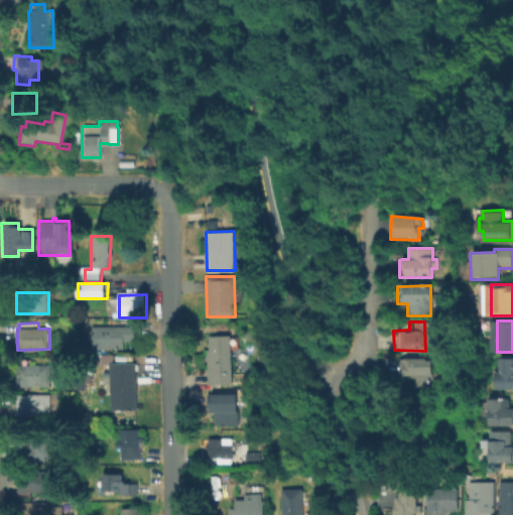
[(126,342),(126,349),(94,349),(94,327),(137,326),(137,341),(126,342)]
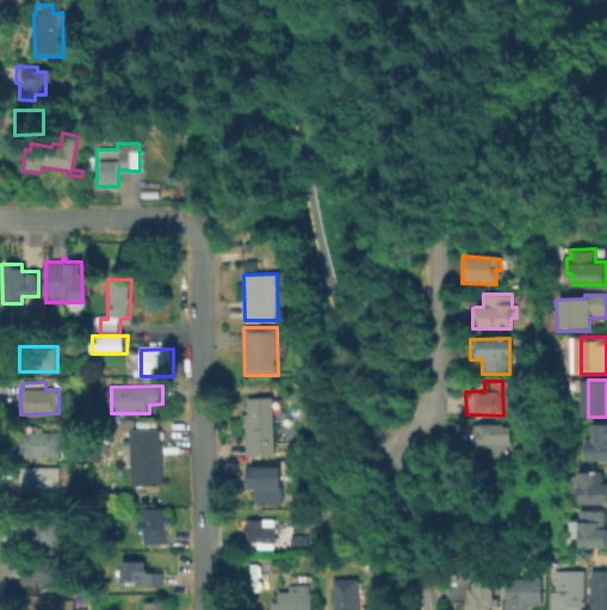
[(276,455),(247,456),(245,414),(248,414),(248,399),(273,398),(276,455)]
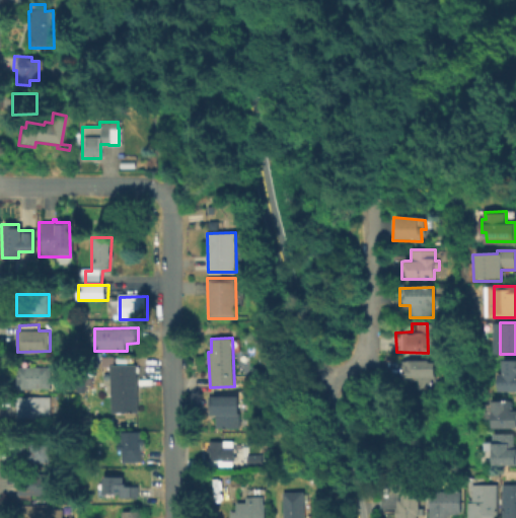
[(426,361),(427,390),(395,390),(394,361),(398,361),(398,360),(420,359),(420,361),(426,361)]
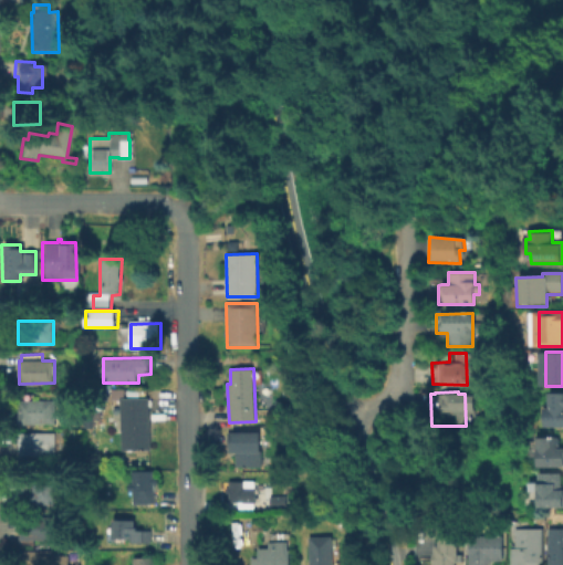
[(562,395),(562,432),(541,432),(541,415),(548,415),(548,395),(562,395)]
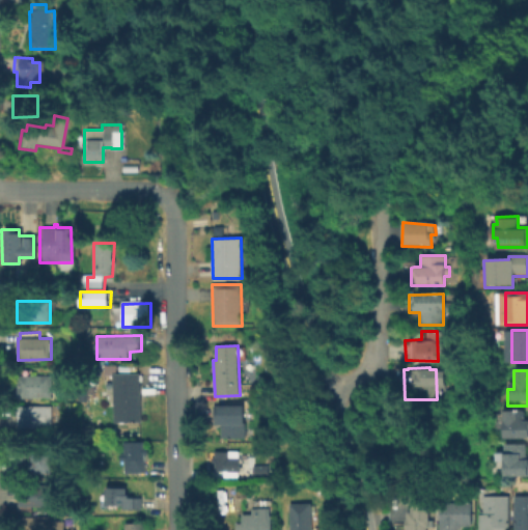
[(51,375),(51,397),(17,397),(17,375),(51,375)]
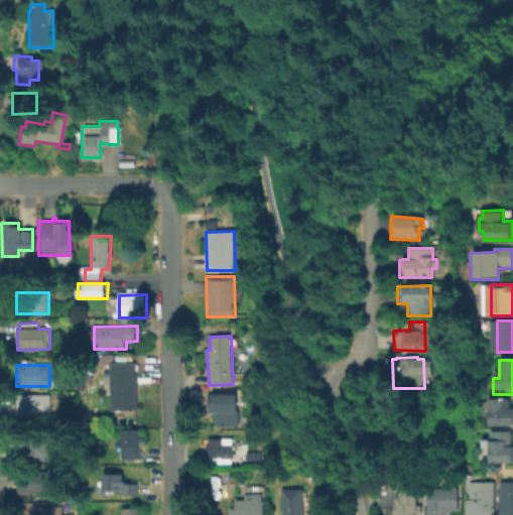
[(109,412),(109,366),(136,366),(136,412),(109,412)]
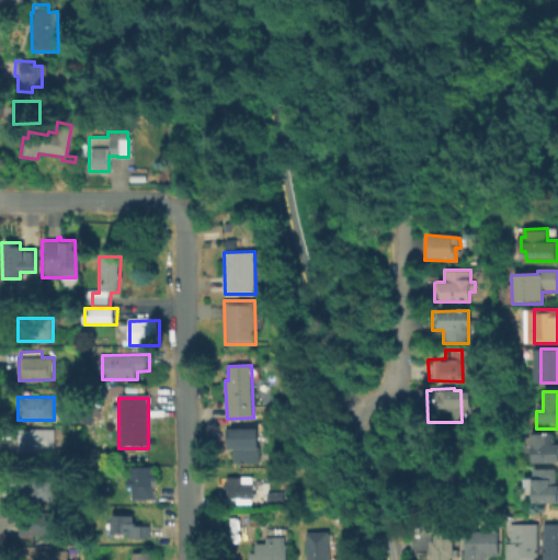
[(54,429),(54,453),(18,453),(18,430),(54,429)]
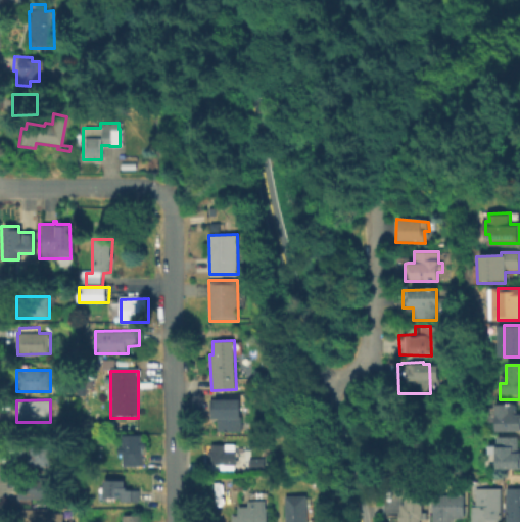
[(238,401),(238,433),(216,433),(215,420),(208,420),(208,401),(238,401)]
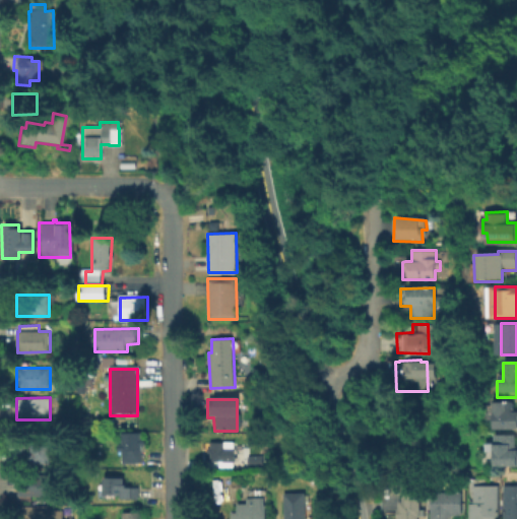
[(516,411),(516,429),(488,429),(489,402),(511,401),(511,411),(516,411)]
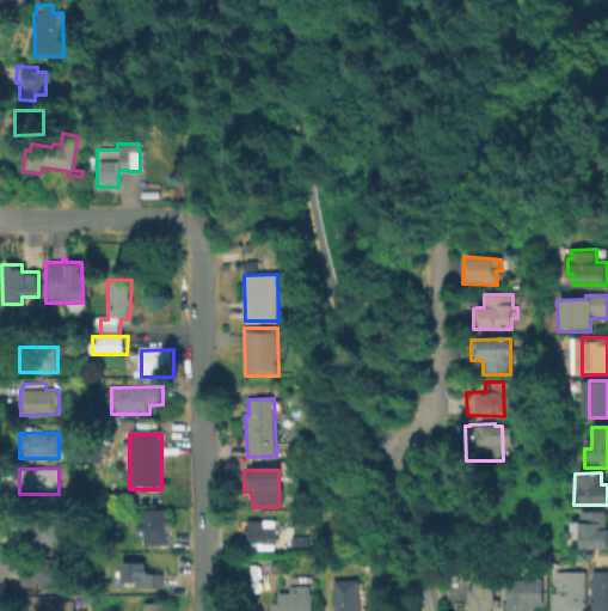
[(165,511),(166,519),(170,519),(170,526),(165,526),(165,547),(143,547),(142,533),(137,533),(137,525),(142,525),(142,511),(165,511)]
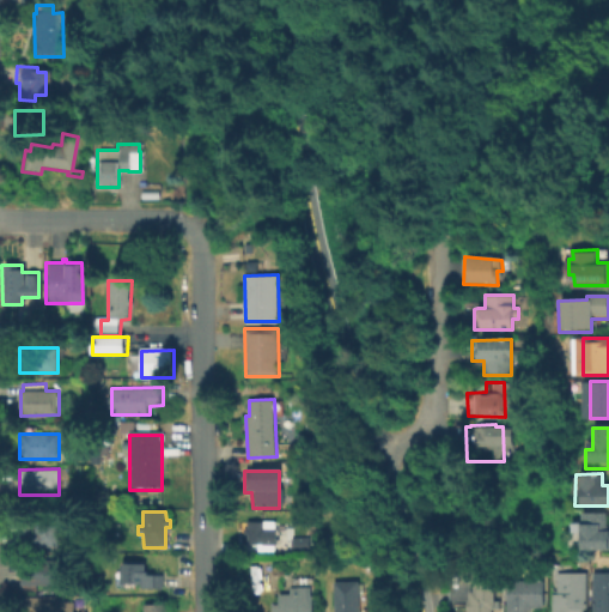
[(603,513),(603,532),(608,531),(608,549),(574,549),(574,522),(577,522),(578,514),(603,513)]
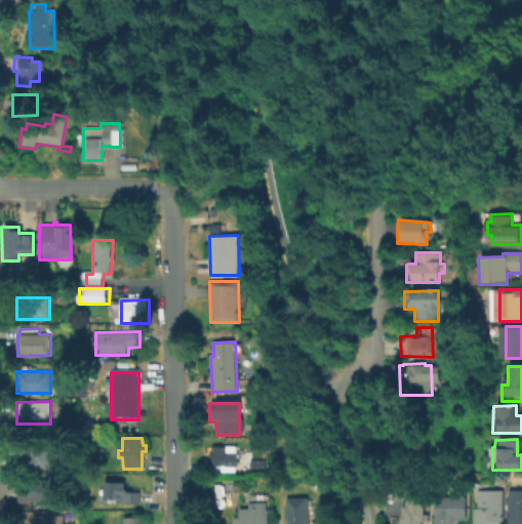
[(50,445),(50,467),(17,467),(17,445),(50,445)]
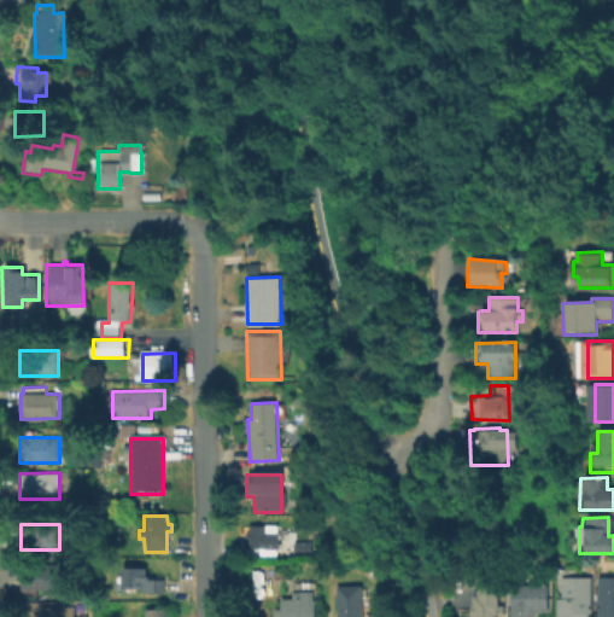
[(278,527),(276,556),(263,556),(263,549),(249,549),(249,525),(278,527)]
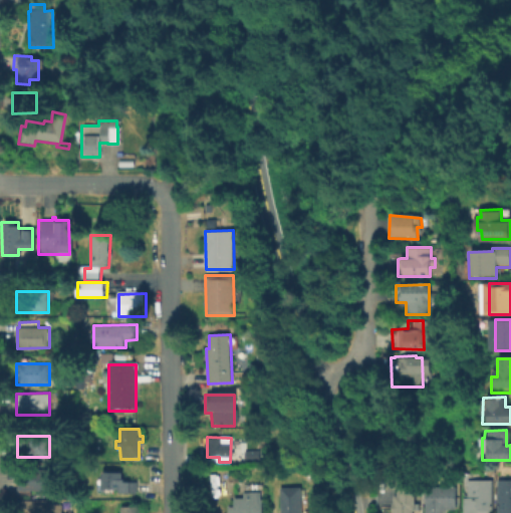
[(50,469),(50,490),(17,490),(17,469),(50,469)]
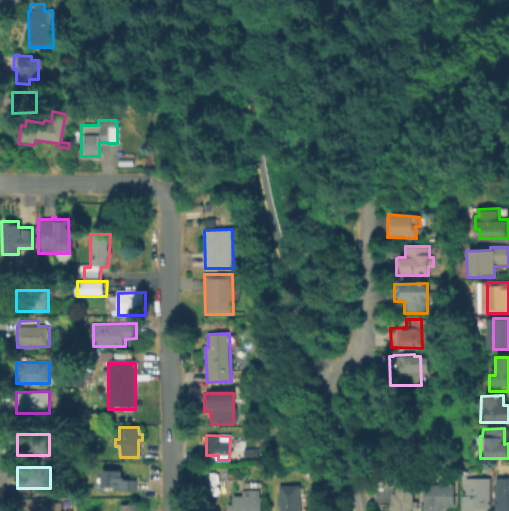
[(123,471),(123,477),(125,477),(125,480),(137,480),(137,491),(120,491),(120,488),(102,487),(103,470),(123,471)]
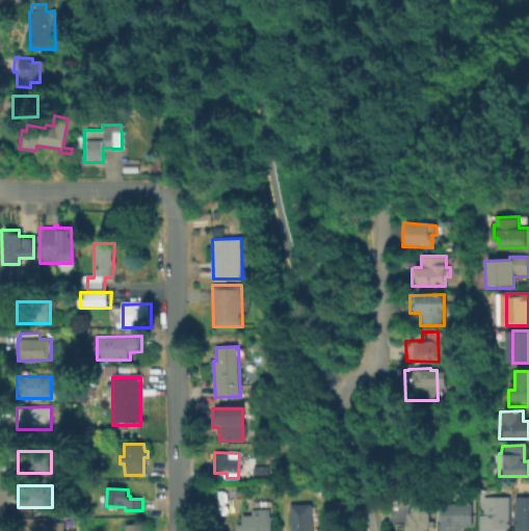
[(505,496),(505,530),(475,530),(475,514),(479,514),(479,497),(505,496)]
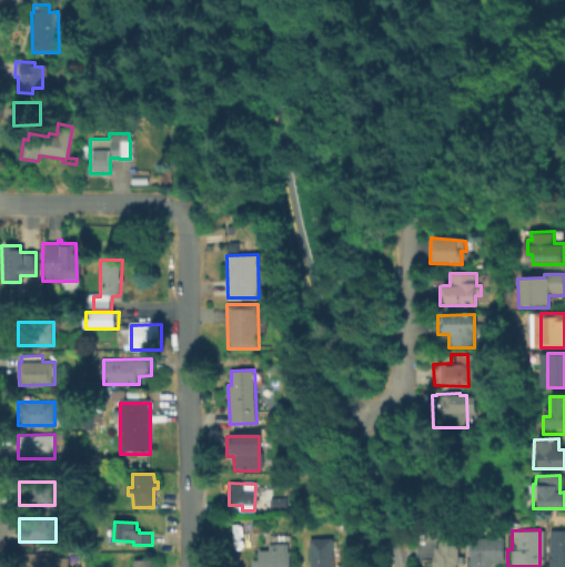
[(564,530),(564,566),(546,566),(546,530),(564,530)]
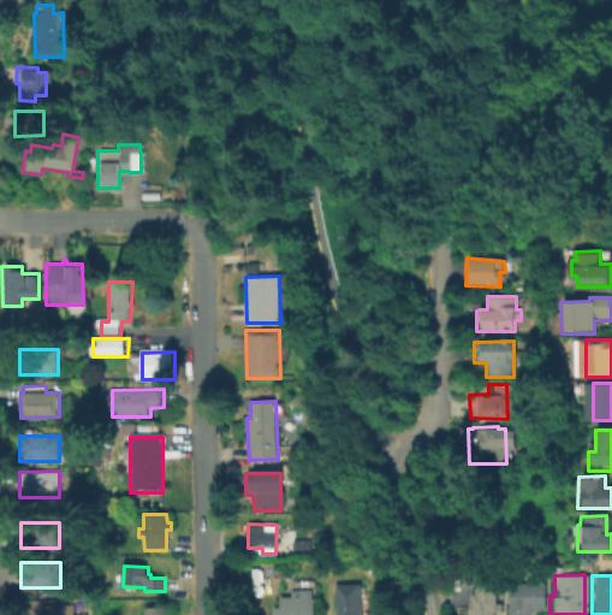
[(492,584),(492,613),(491,613),(491,614),(465,614),(465,595),(469,595),(470,584),(492,584)]
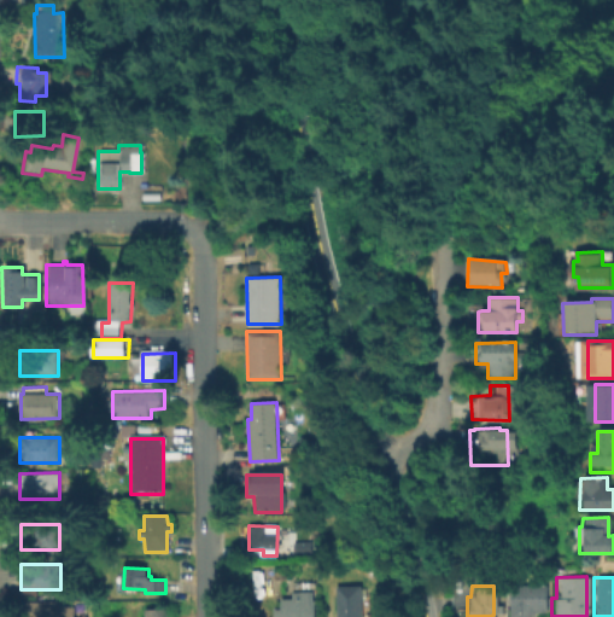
[(533,613),(533,616),(526,616),(506,616),(506,586),(543,586),(543,613),(533,613)]
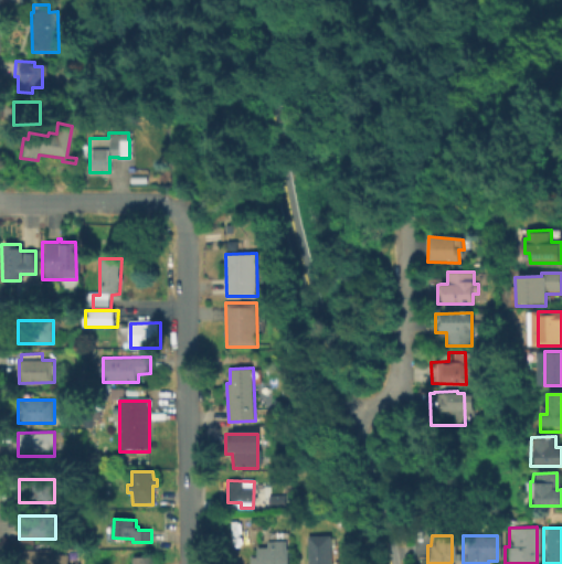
[(303,563),(303,536),(326,536),(326,563),(303,563)]
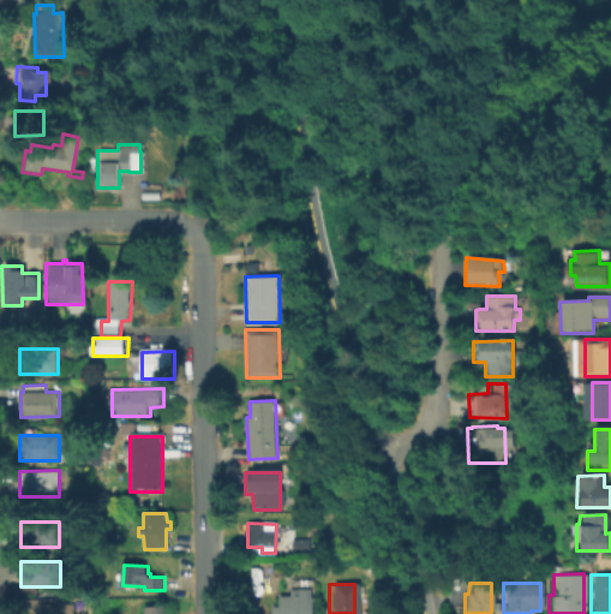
[(312,589),(312,597),(315,597),(313,613),(276,613),(276,606),(280,606),(280,596),(292,596),(292,589),(312,589)]
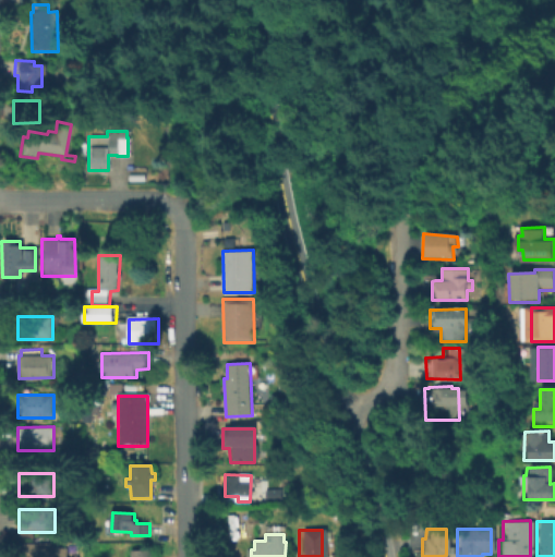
[(68,547),(68,556),(22,556),(22,544),(51,543),(51,548),(68,547)]
